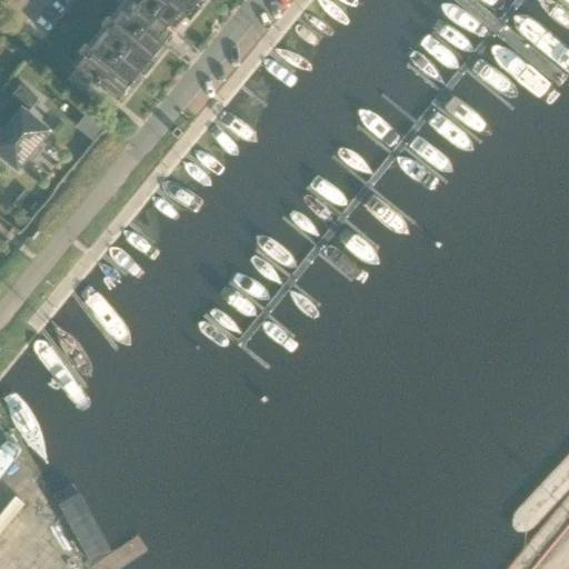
[(176,32),(199,5),(201,0),(136,0),(141,5),(131,16),(125,11),(78,68),(119,101),(166,45),(159,39),(169,27),(176,32)]
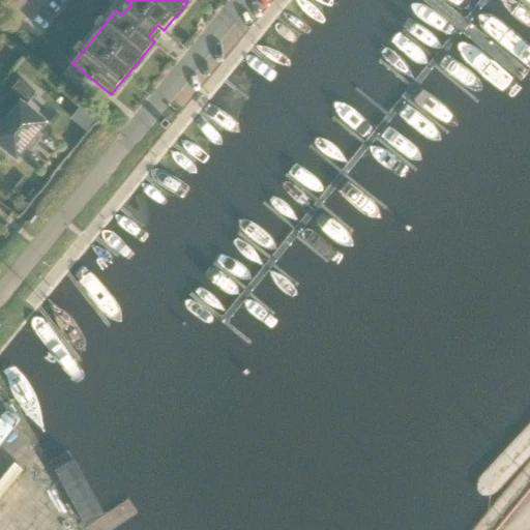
[(472,0),(442,0),(464,18),(476,2),(472,0)]
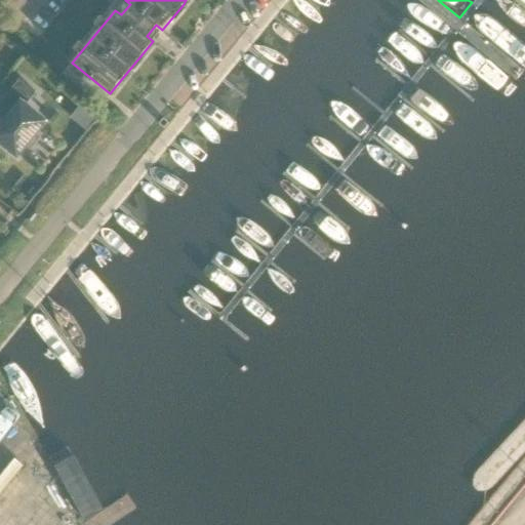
[(14,111),(0,127),(0,142),(17,156),(26,146),(30,150),(39,138),(35,134),(45,122),(26,106),(36,92),(21,79),(2,102),(14,111)]
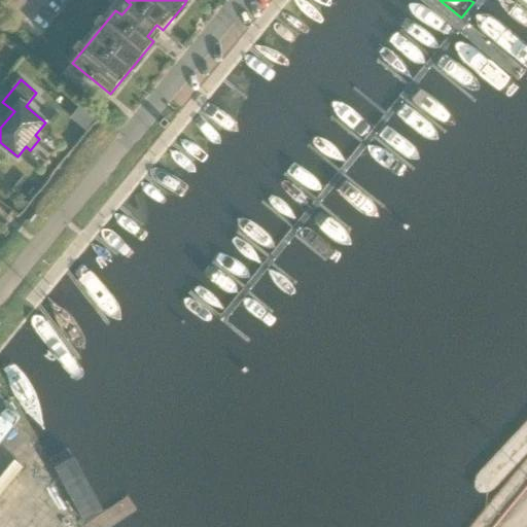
[(0,444),(23,418),(9,406),(0,416),(0,444)]
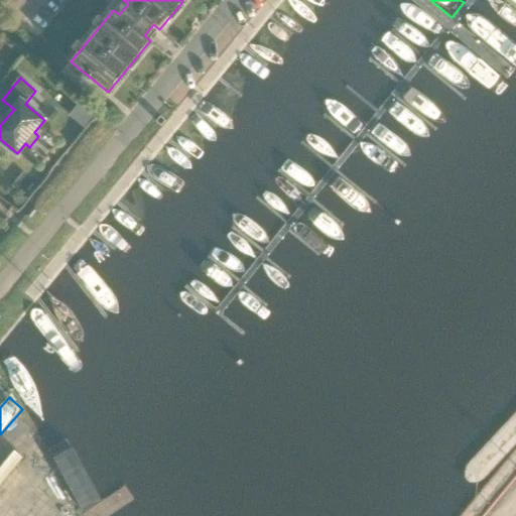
[(0,446),(0,461),(14,443),(8,437),(0,446)]
